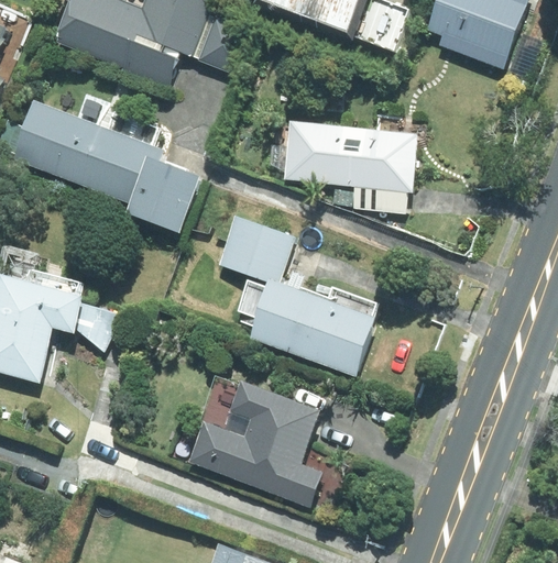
[(72,0),(55,42),(121,68),(120,72),(166,89),(181,51),(198,57),(196,61),(238,77),(254,32),(210,13),(215,0),(143,0),(141,8),(122,0),(72,0)]
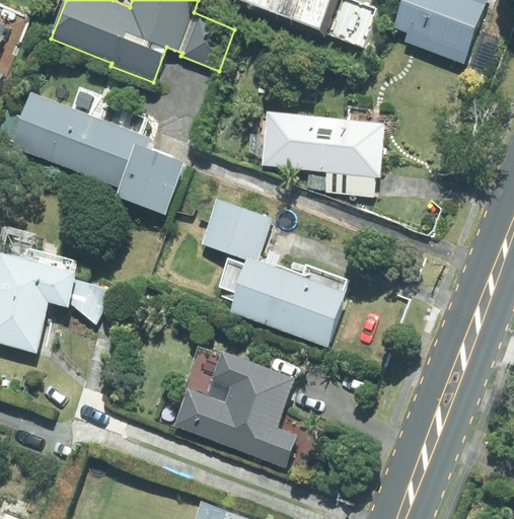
[(364,50),(378,10),(348,0),(241,0),(240,4),(364,50)]
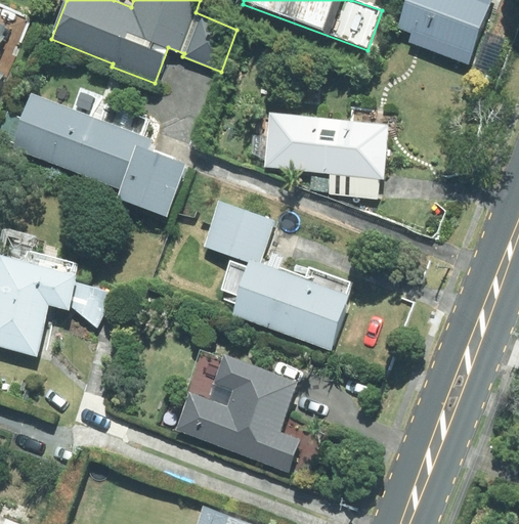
[(120,199),(170,219),(190,167),(150,151),(155,141),(36,94),(14,148),(123,191),(120,199)]
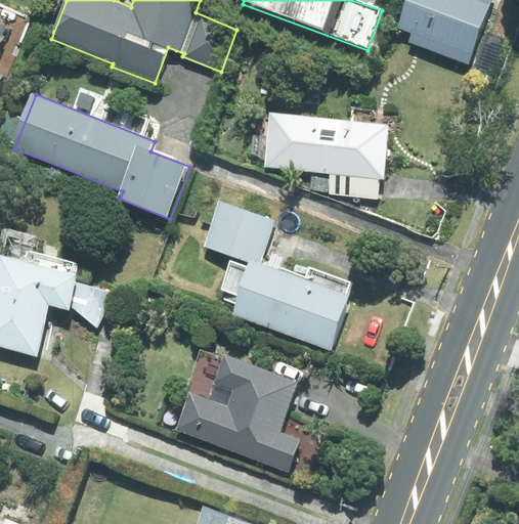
[(264,167),(383,179),(389,125),(269,112),(264,167)]
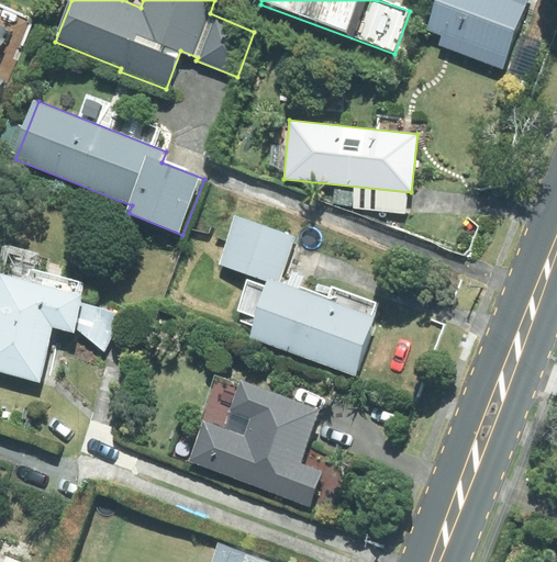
[(10,121),(0,143),(0,149),(15,156),(26,128),(10,121)]
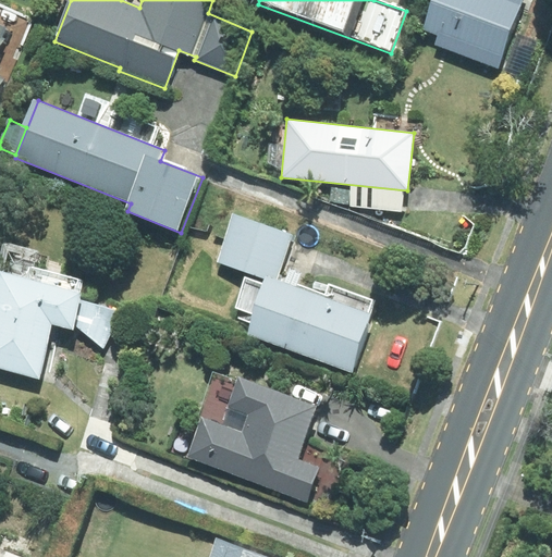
[(247,334),(351,372),(372,312),(276,277),(291,234),(233,212),(216,262),(267,280),(247,334)]
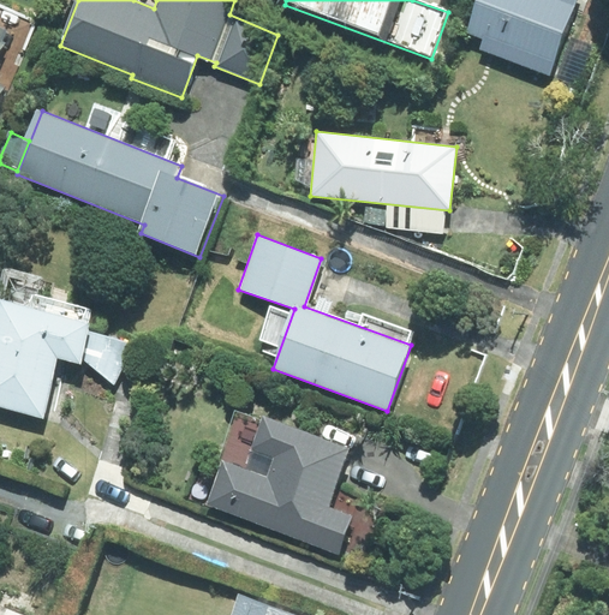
[(94,324),(4,300),(0,312),(0,408),(42,421),(59,359),(83,366),(94,324)]
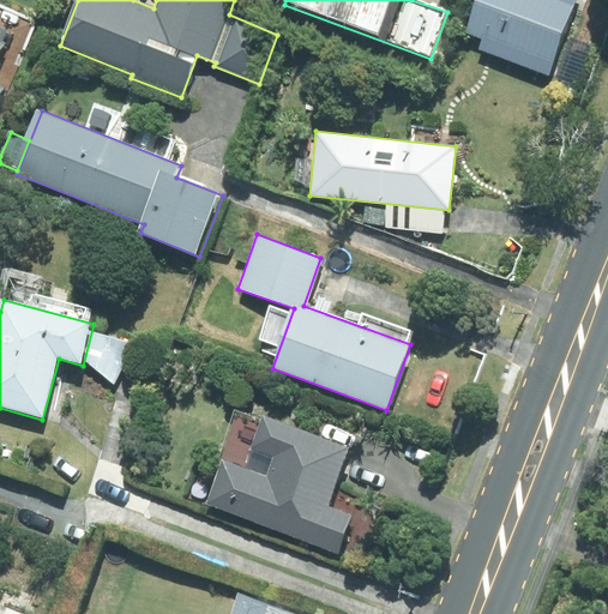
[(306,398),(292,393),(287,405),(301,411),(306,398)]
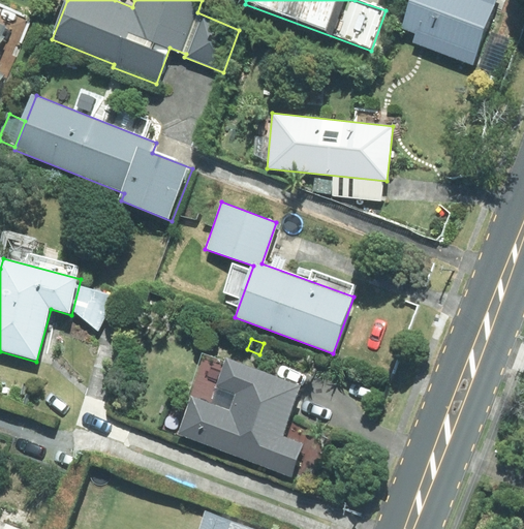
[(177,434),(290,476),(303,442),(282,435),(301,384),(228,358),(212,403),(191,396),(177,434)]
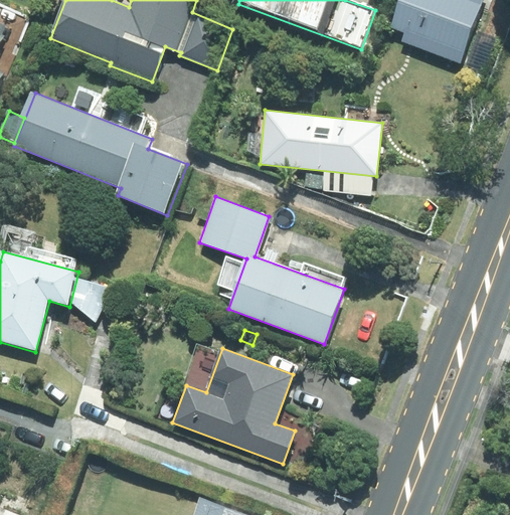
[(196,514),(249,514),(202,498),(196,514)]
